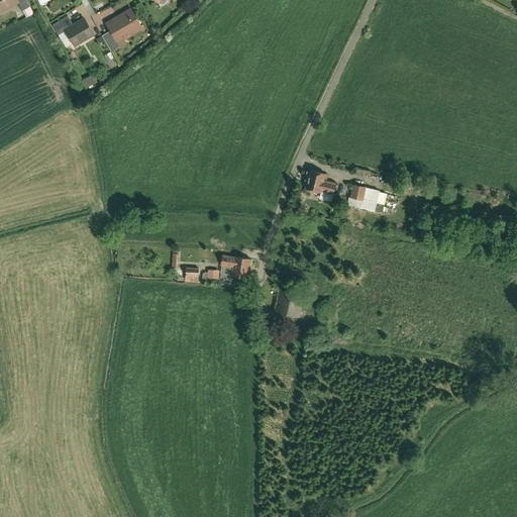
[(0,0),(0,12),(18,3),(16,0),(0,0)]
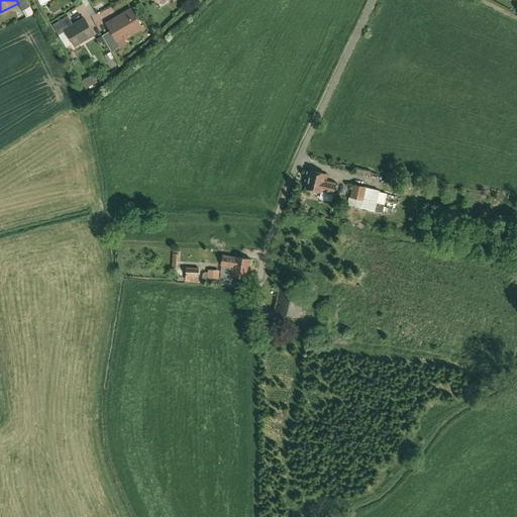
[(25,0),(16,0),(18,3),(21,10),(28,6),(25,0)]
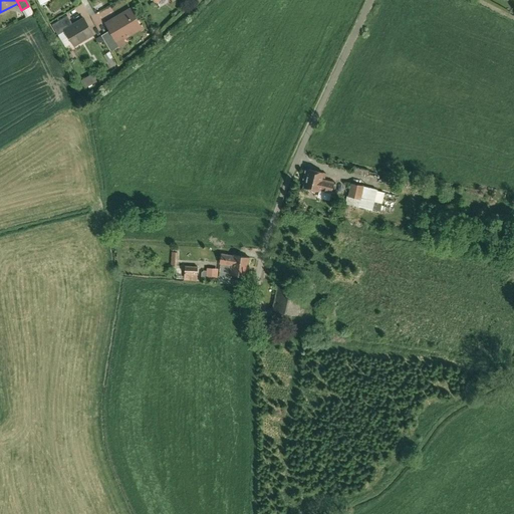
[(130,9),(104,23),(108,31),(118,47),(124,43),(121,38),(141,28),(130,9)]
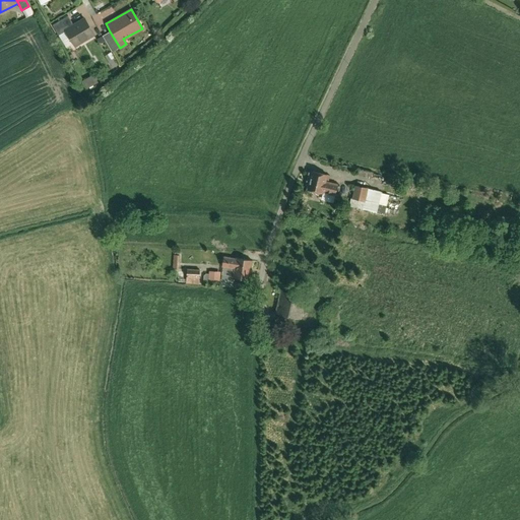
[(66,30),(72,26),(67,16),(52,25),(58,35),(66,30)]
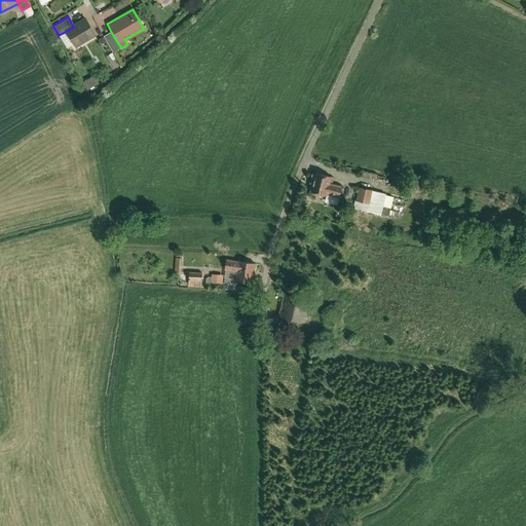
[(73,27),(67,31),(76,47),(96,36),(85,20),(73,27)]
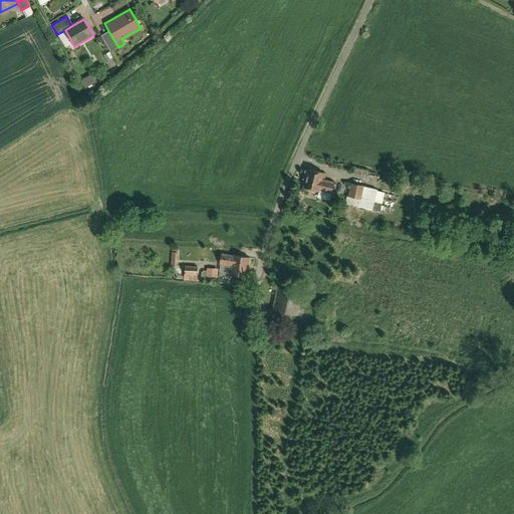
[(118,47),(108,31),(101,35),(110,51),(118,47)]
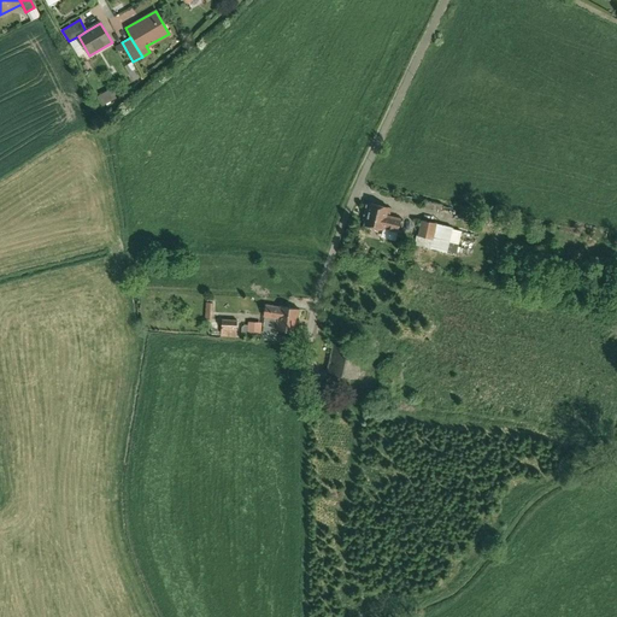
[(391,207),(370,203),(365,224),(382,229),(383,225),(399,230),(401,218),(388,216),(391,207)]
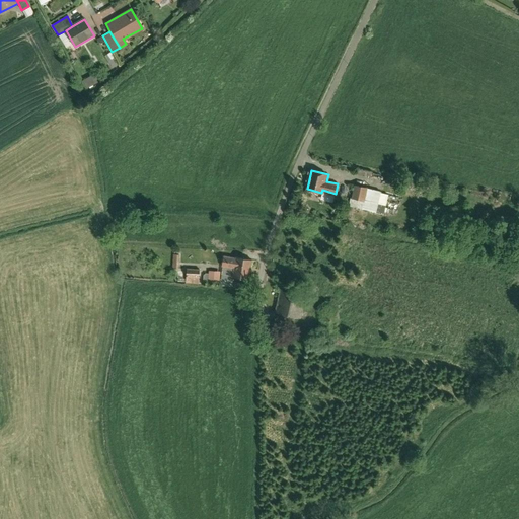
[(382,191),(356,184),(353,198),(379,204),(381,198),(382,193),(382,191)]
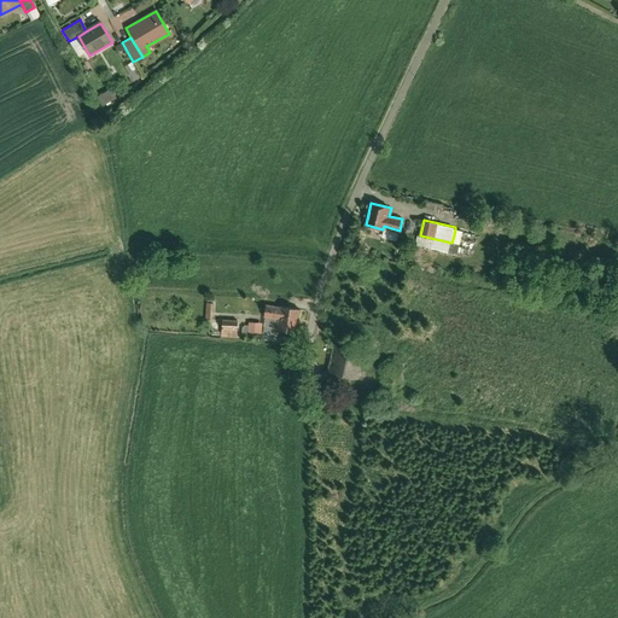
[(296,334),(299,309),(279,307),(279,308),(266,305),(263,318),(277,320),(275,331),(296,334)]
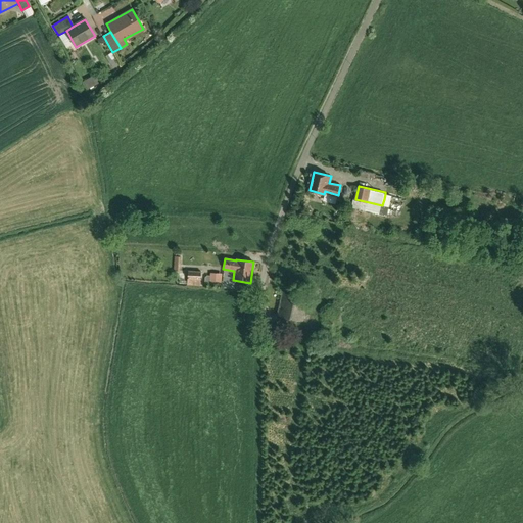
[(201,272),(187,272),(186,285),(200,285),(201,272)]
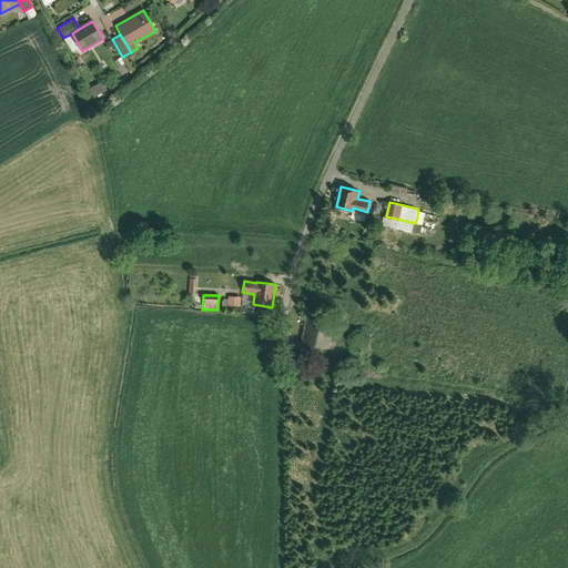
[(240,297),(229,296),(227,307),(239,308),(240,297)]
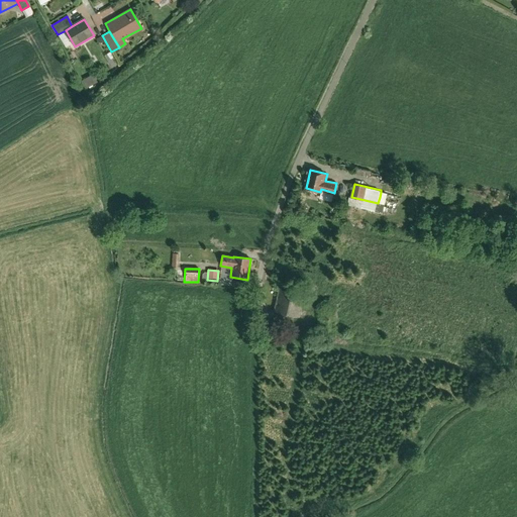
[(309,294),(283,289),(279,313),(304,318),(309,294)]
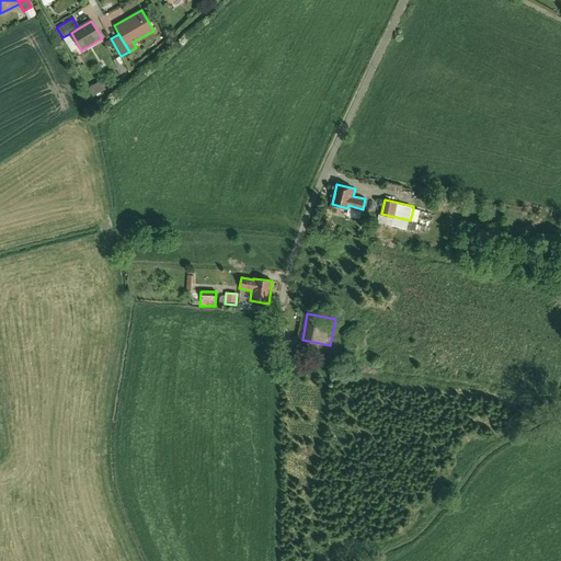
All buildings are outlined.
